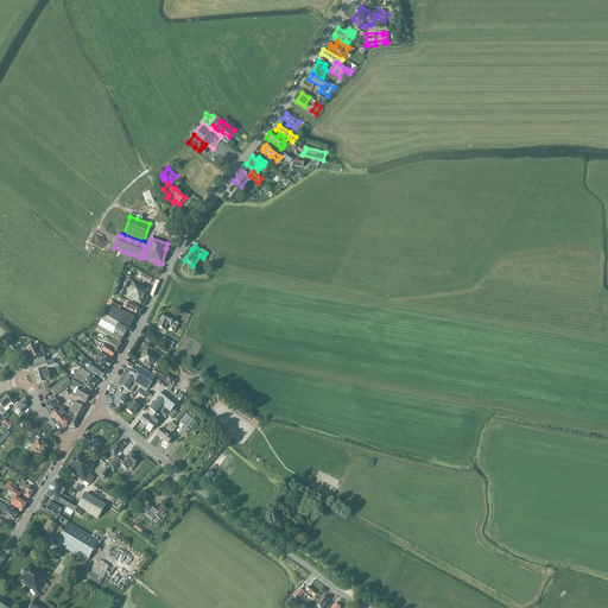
[(146,295),(145,295),(147,290),(128,280),(121,296),(130,299),(130,301),(133,303),(133,302),(140,305),(146,295)]
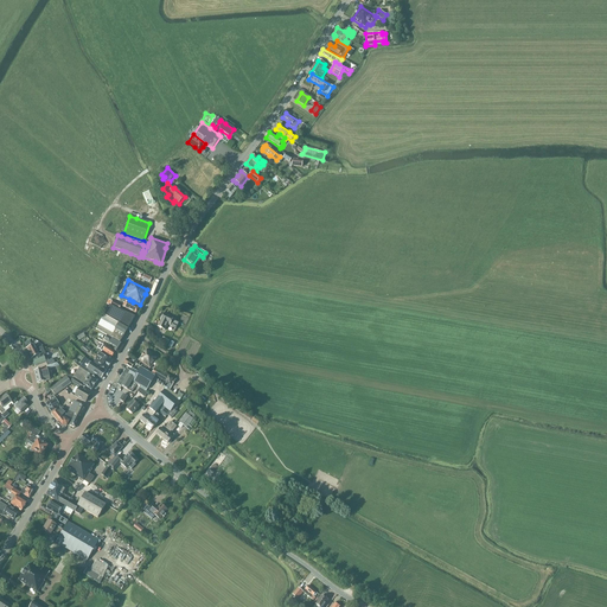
[(128,302),(123,300),(122,302),(125,304),(122,307),(136,314),(136,313),(138,312),(138,311),(138,310),(139,307),(131,304),(128,302)]
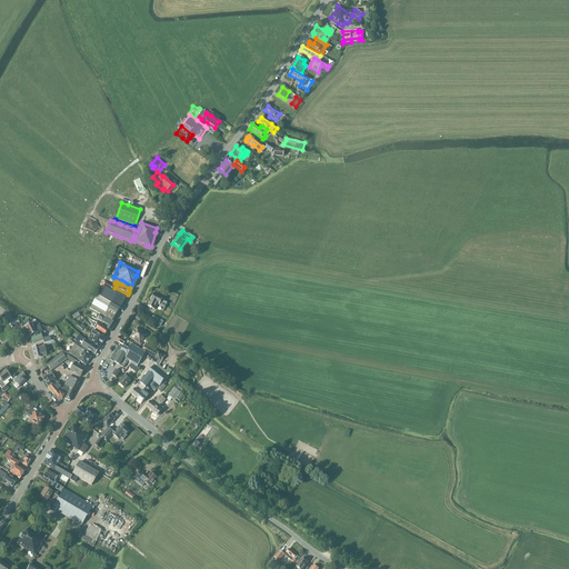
[(100,315),(112,322),(127,298),(111,291),(103,288),(102,287),(90,309),(96,312),(100,315)]
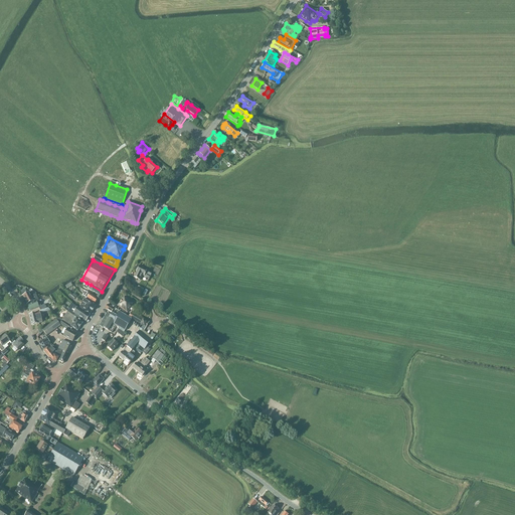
[(152,275),(147,272),(147,271),(139,267),(134,278),(140,281),(142,276),(149,280),(152,275)]
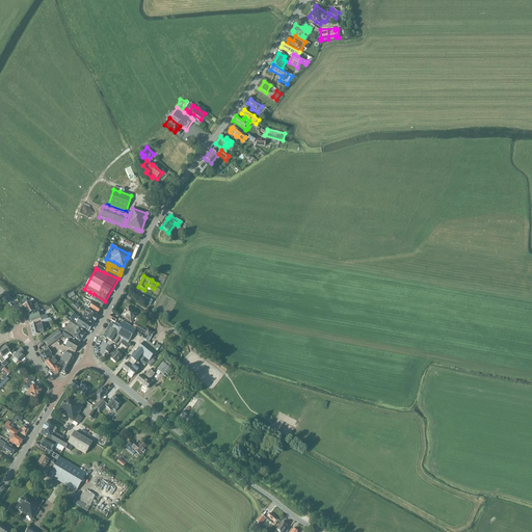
[(101,304),(100,308),(104,311),(108,303),(104,300),(94,294),(91,297),(91,298),(101,304)]
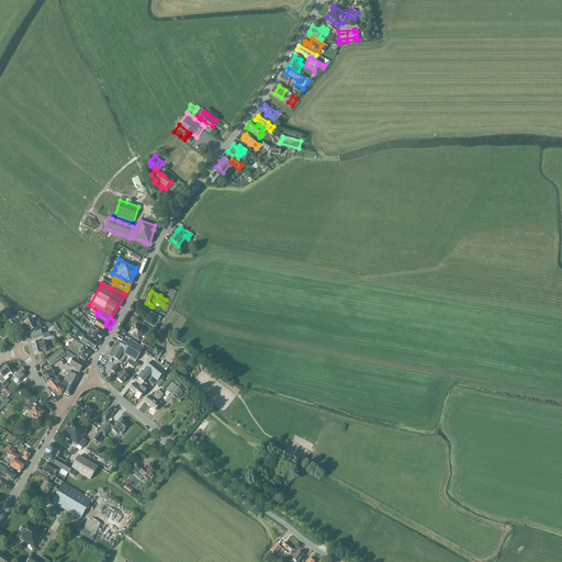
[(25,324),(30,333),(37,328),(37,329),(42,327),(38,321),(37,322),(35,319),(33,321),(32,319),(25,323),(25,324)]
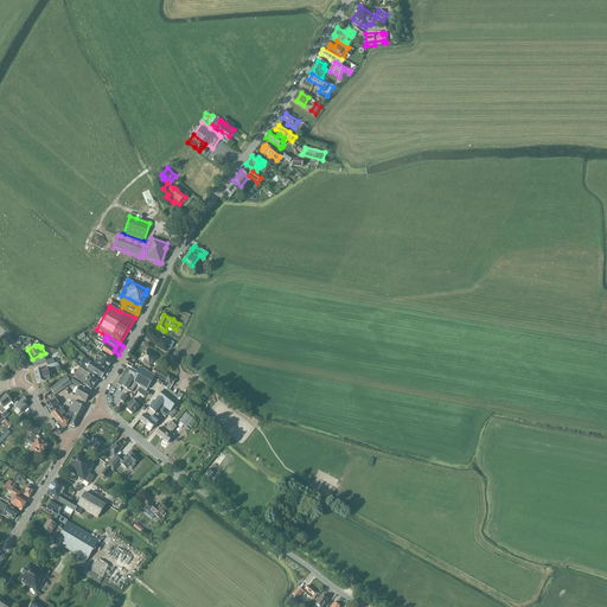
[(101,350),(113,358),(115,353),(103,345),(101,350)]
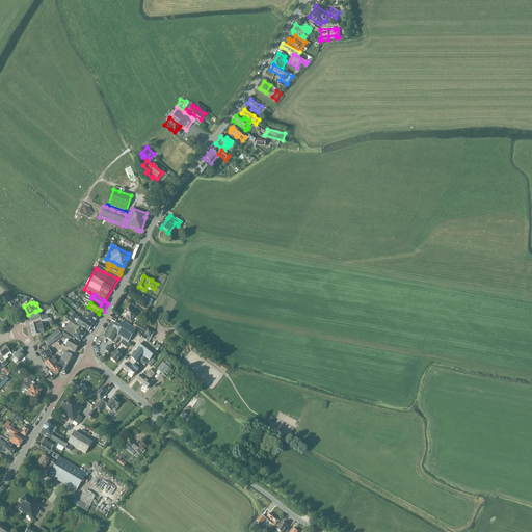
[(121,316),(131,324),(138,314),(129,307),(121,316)]
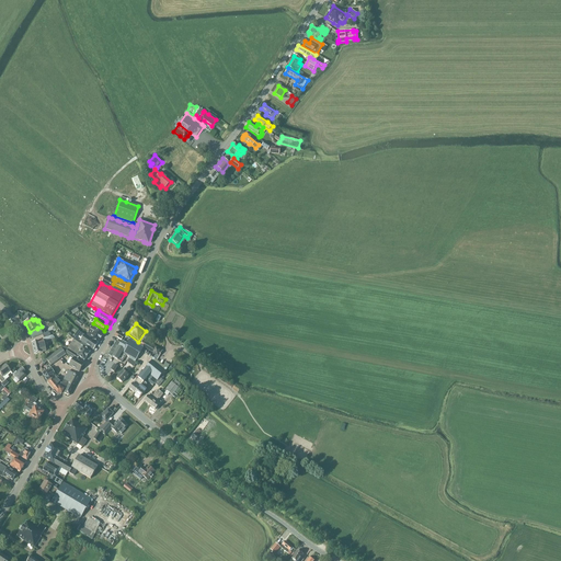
[(99,335),(96,338),(101,340),(104,333),(93,325),(90,330),(99,335)]
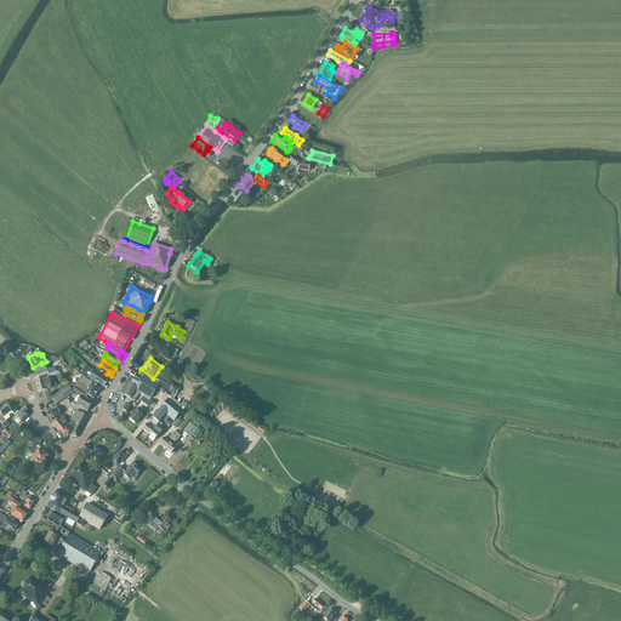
[(41,365),(34,369),(36,375),(47,371),(49,375),(50,375),(56,372),(57,372),(55,368),(50,370),(46,363),(41,365)]
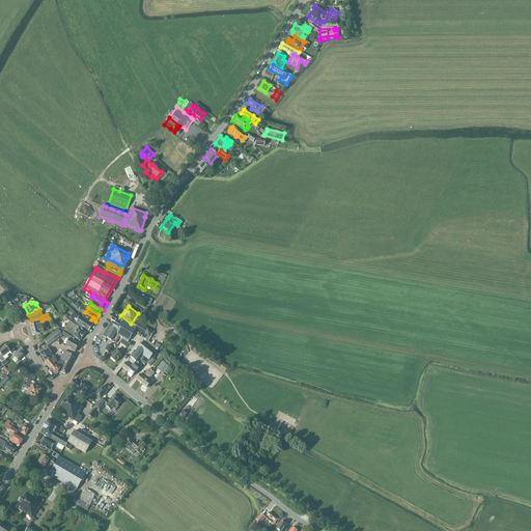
[(93,317),(85,312),(82,318),(92,325),(95,322),(91,319),(93,317)]
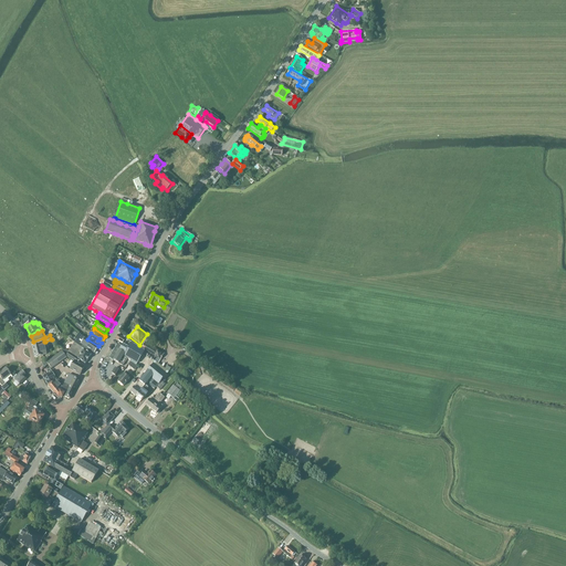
[(118,335),(116,339),(123,344),(122,346),(140,357),(145,350),(142,349),(138,347),(132,343),(129,342),(128,341),(126,339),(118,335)]
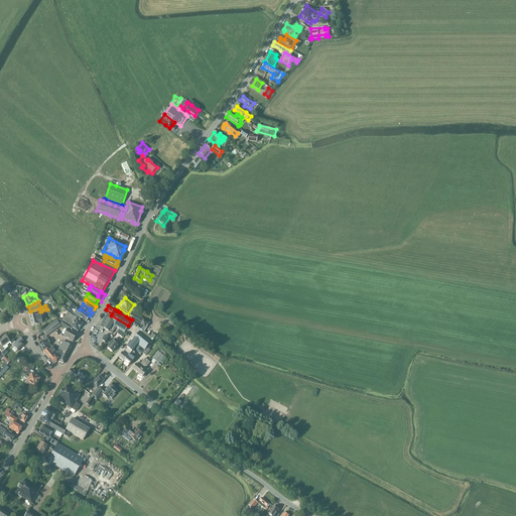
[(75,306),(71,311),(79,317),(80,316),(86,323),(90,316),(75,306)]
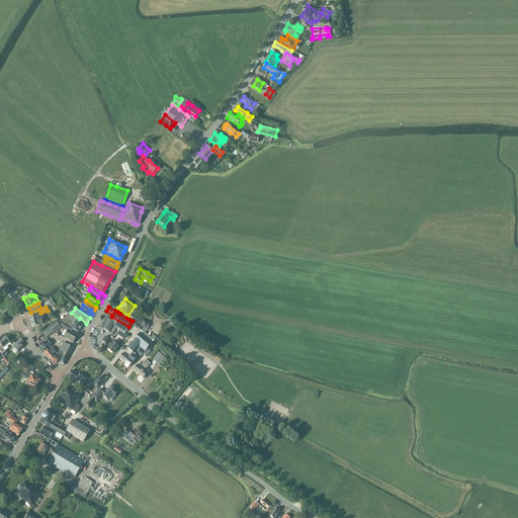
[(133,314),(130,320),(133,321),(144,328),(147,330),(150,324),(133,314)]
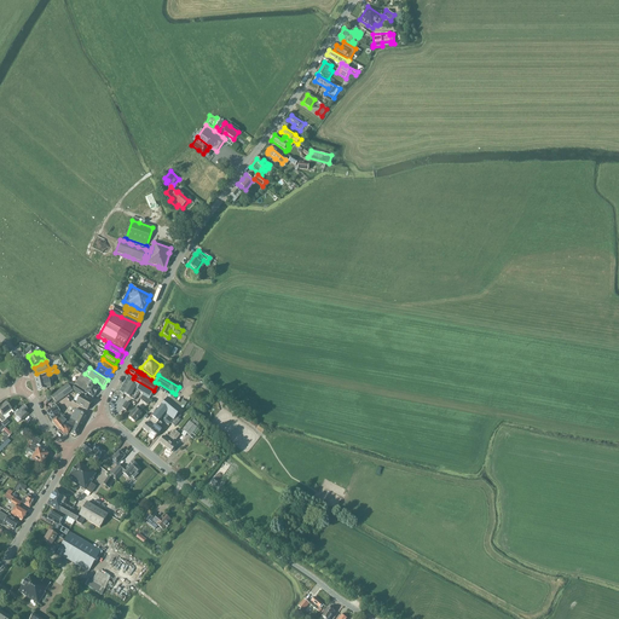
[(51,388),(47,376),(35,380),(38,391),(39,391),(40,392),(42,391),(51,388)]
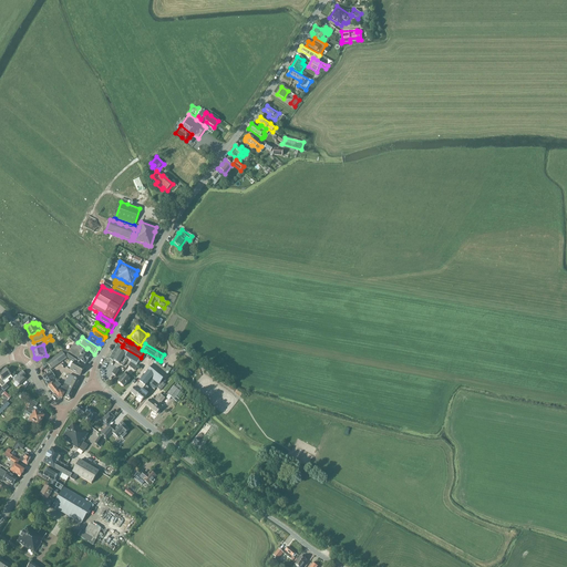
[(86,362),(91,356),(86,352),(75,344),(69,353),(66,357),(78,364),(80,361),(85,364),(86,362)]
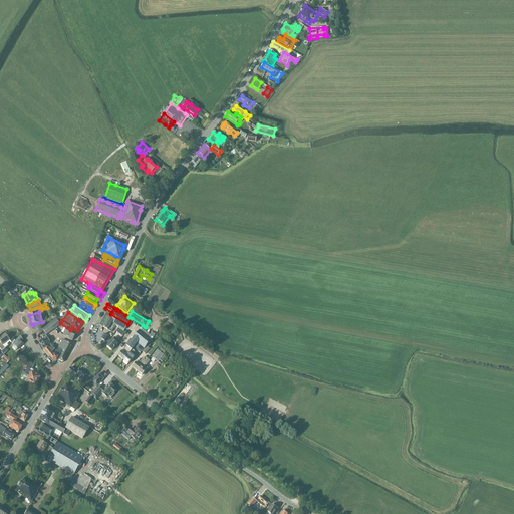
[(107,312),(103,318),(118,327),(124,331),(127,325),(127,324),(110,314),(107,312)]
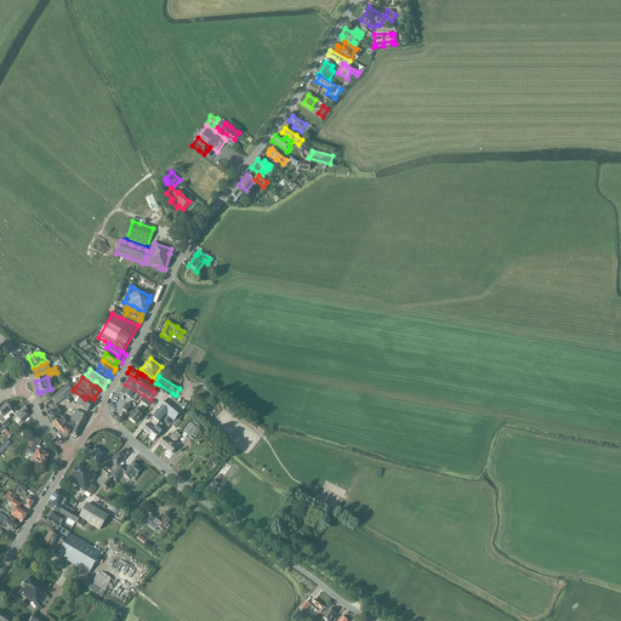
[(141,398),(143,396),(125,385),(120,392),(125,394),(125,396),(131,399),(135,402),(138,397),(141,398)]
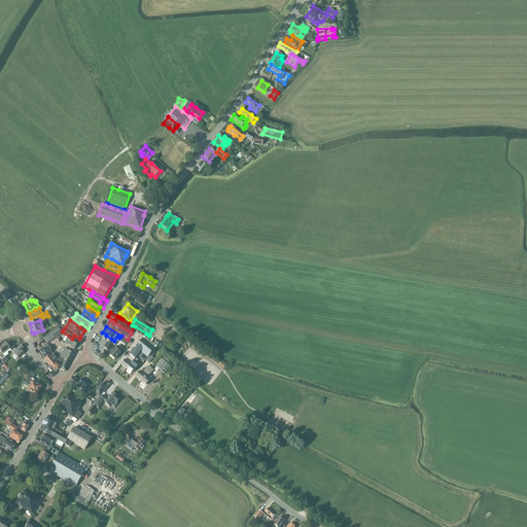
[(48,344),(63,334),(58,327),(43,338),(48,344)]
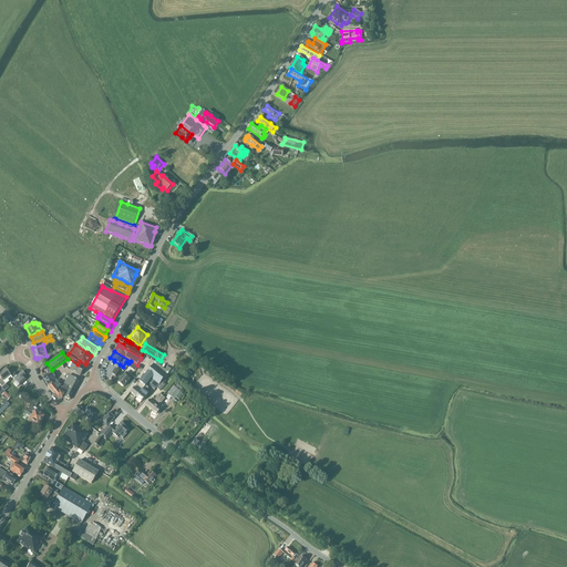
[(84,369),(74,362),(70,370),(80,375),(84,369)]
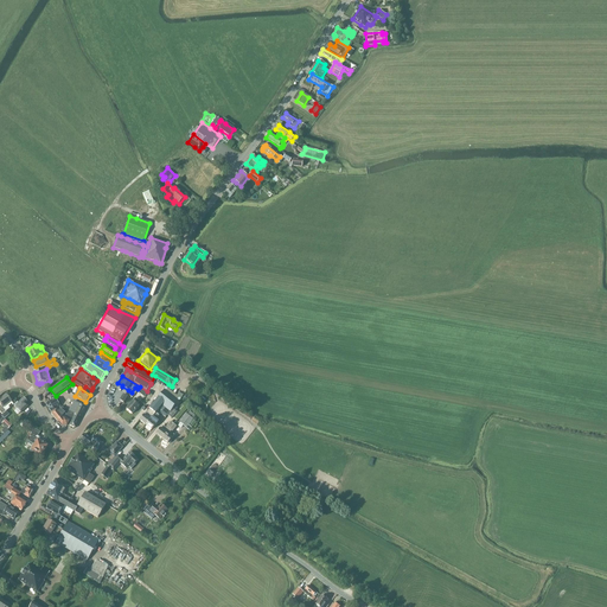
[(170,390),(166,388),(164,390),(165,390),(179,402),(180,400),(170,390)]
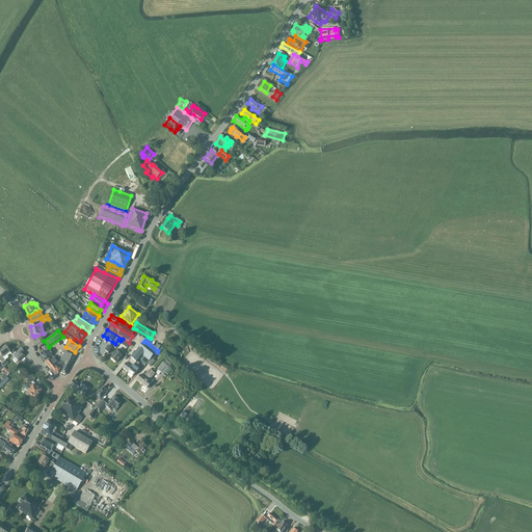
[(139,358),(142,355),(150,362),(157,352),(144,342),(126,365),(123,369),(128,373),(136,362),(139,358)]
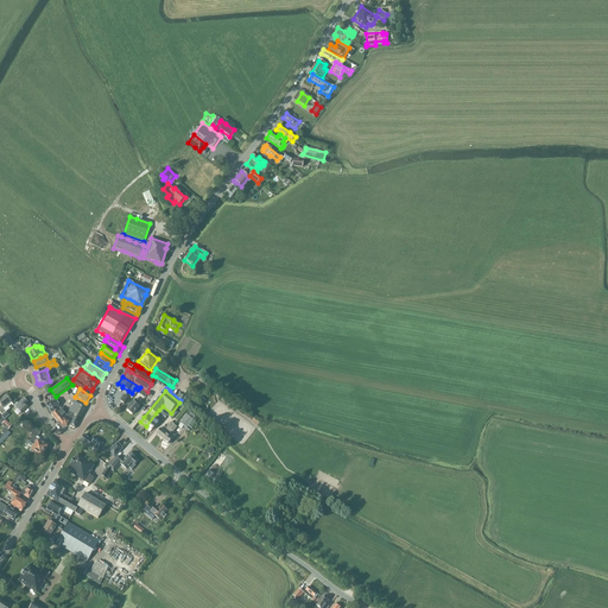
[(6,397),(0,401),(0,405),(1,406),(0,406),(0,412),(2,416),(6,413),(4,410),(12,403),(6,397)]
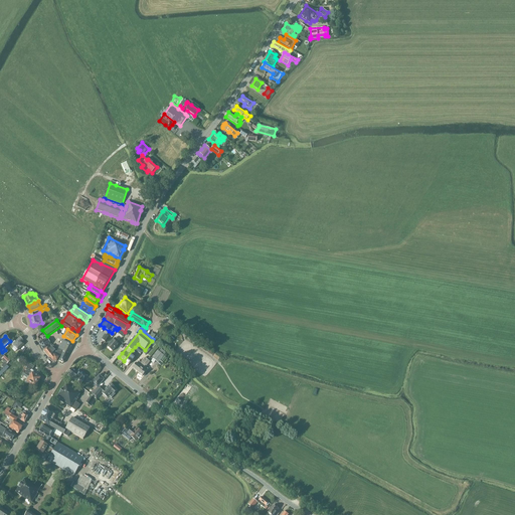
[(39,343),(43,350),(51,345),(45,336),(42,338),(43,340),(39,343)]
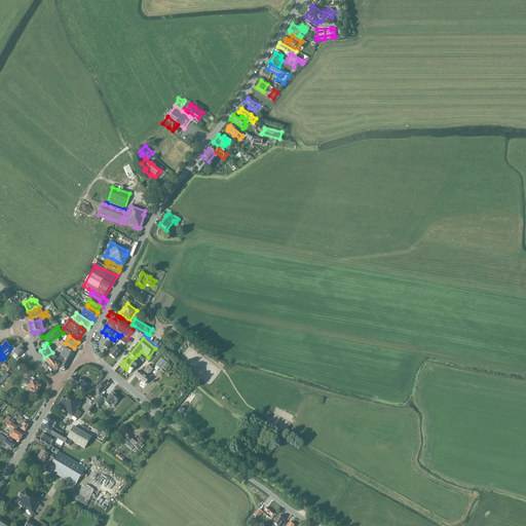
[(13,354),(17,359),(24,352),(22,350),(24,348),(21,345),(15,349),(12,351),(14,354),(13,354)]
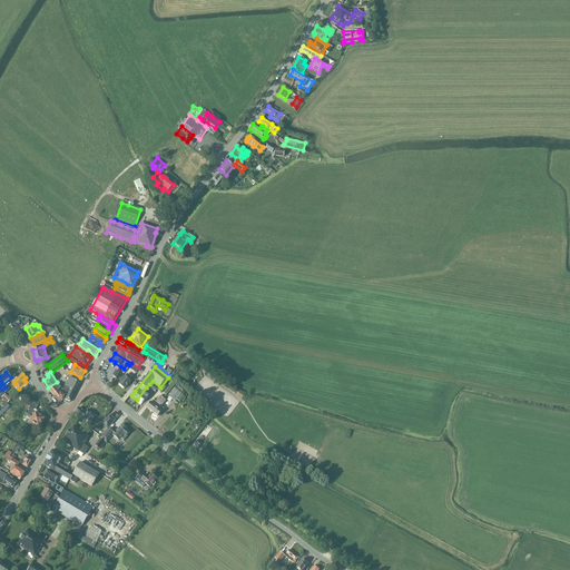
[(125,376),(119,384),(125,389),(130,381),(129,380),(131,377),(127,374),(125,376)]
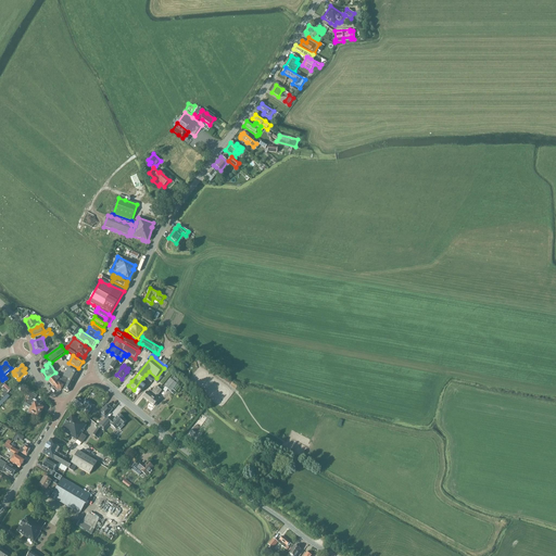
[(59,381),(58,383),(63,386),(64,386),(63,389),(70,392),(79,373),(74,369),(73,370),(67,368),(61,382),(59,381)]
